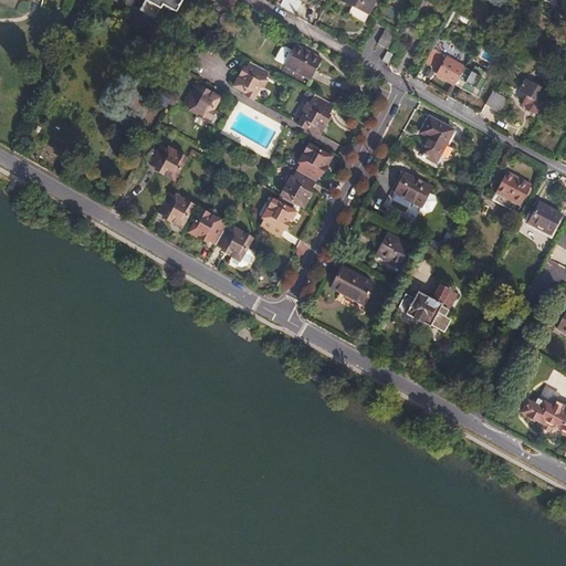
[(144,0),(139,10),(155,20),(157,16),(160,18),(166,7),(176,12),(181,0),(144,0)]
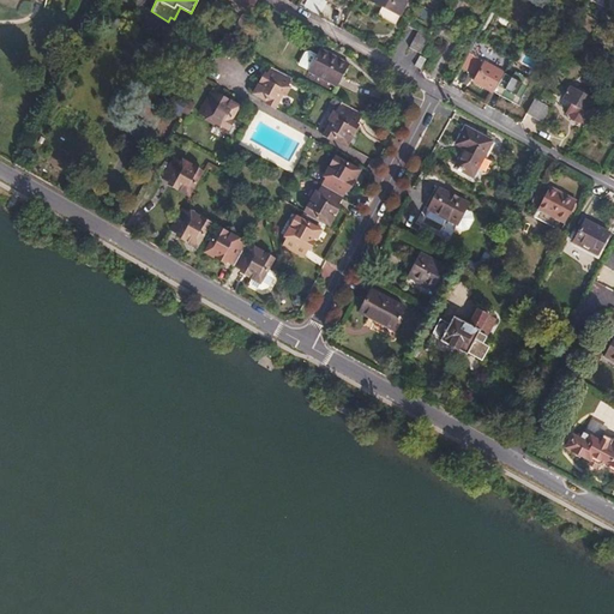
[(257,0),(227,0),(251,12),(257,0)]
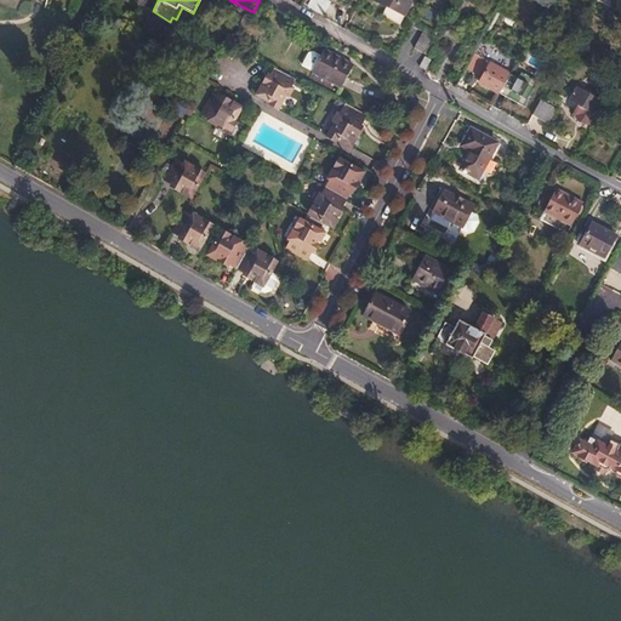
[(377,0),(404,15),(412,3),(409,0),(408,0),(377,0)]
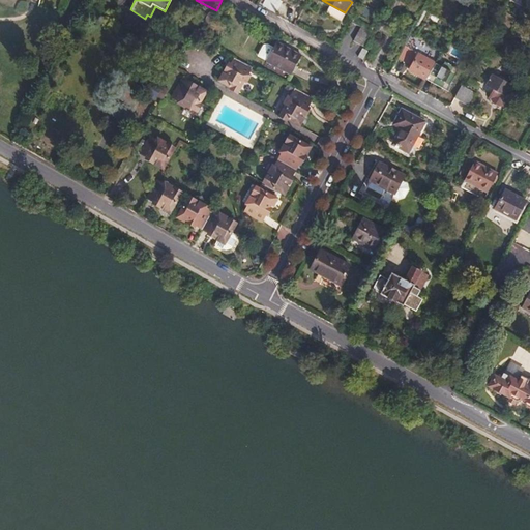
[(360,26),(352,40),(360,45),(369,31),(360,26)]
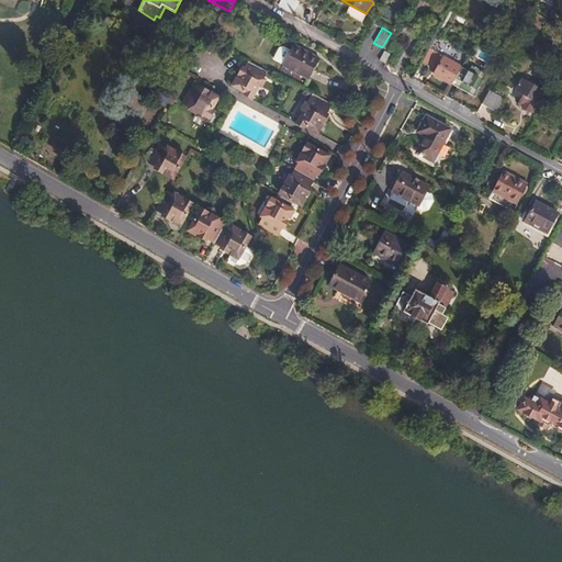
[(205,32),(201,41),(212,46),(216,37),(205,32)]
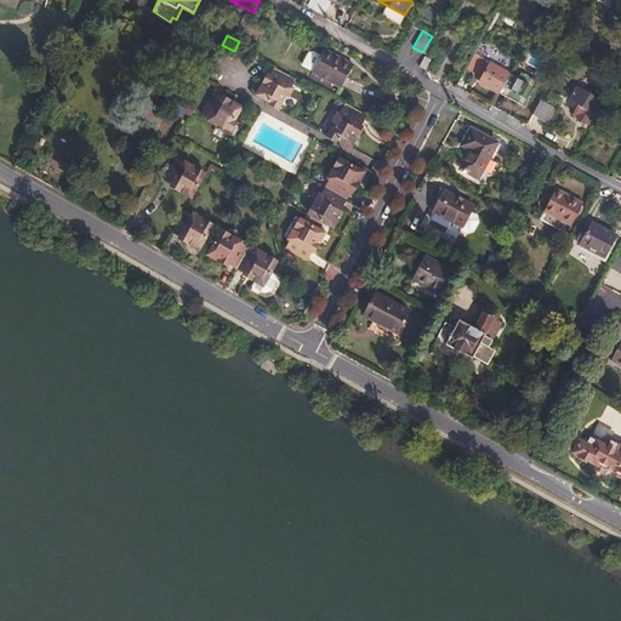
[(351,64),(322,49),(318,55),(309,70),(309,72),(340,86),(351,64)]
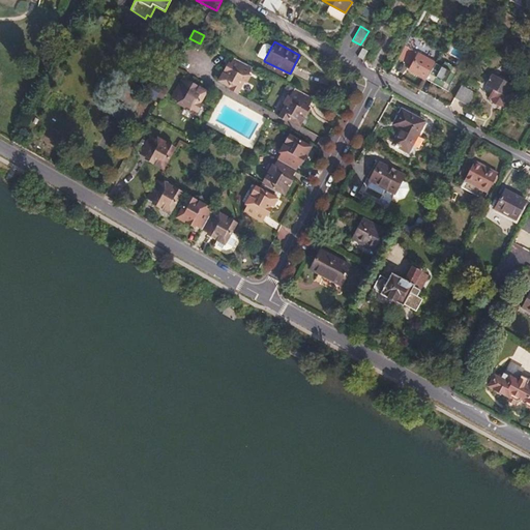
[(264,60),(271,47),(264,42),(261,43),(255,55),(264,60)]
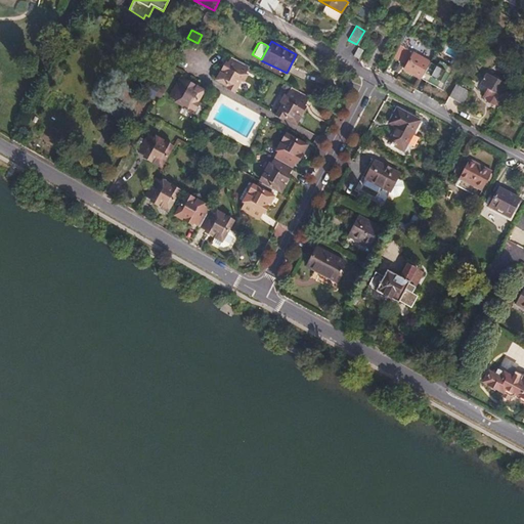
[(409,52),(399,46),(393,57),(403,63),(409,52)]
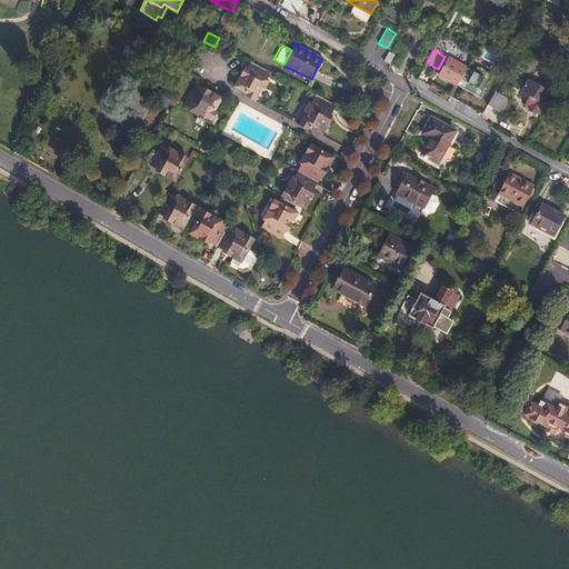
[(456,85),(466,69),(449,59),(439,76),(456,85)]
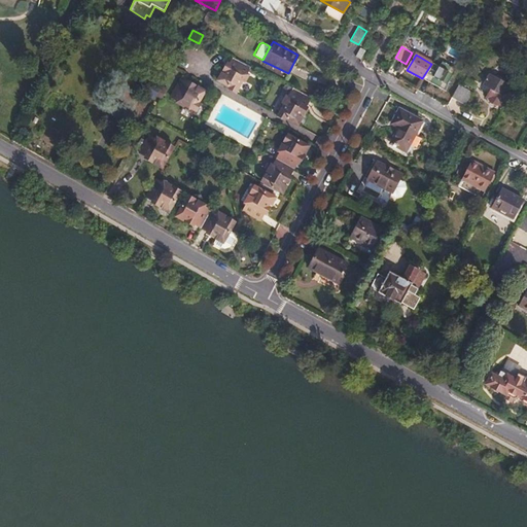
[(232,58),(219,81),(237,92),(251,67),(232,58)]
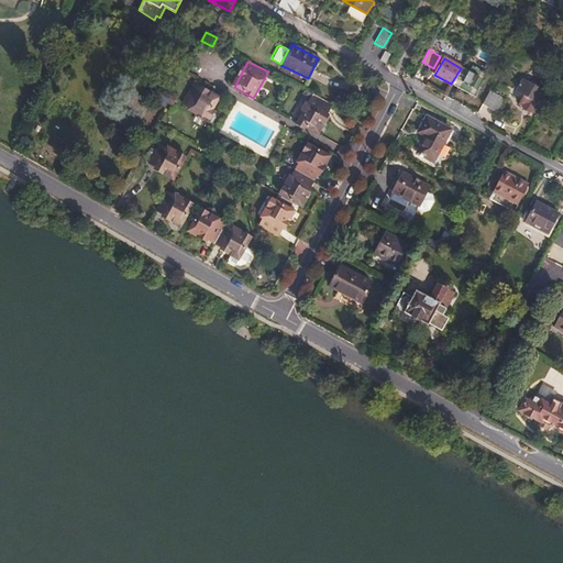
[(471,74),(461,68),(451,84),(462,90),(471,74)]
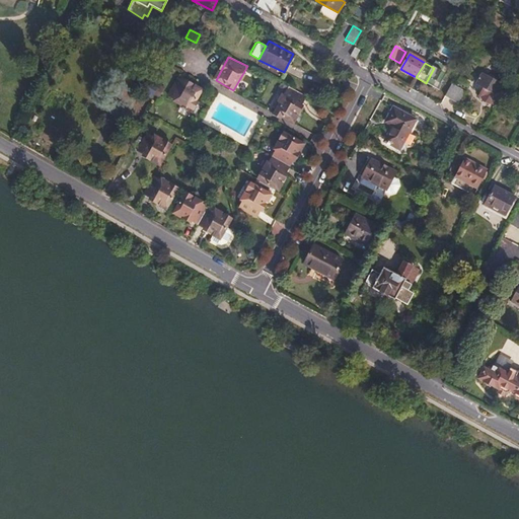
[(501,85),(504,87),(505,85),(502,83),(506,76),(494,69),(490,76),(483,73),(472,90),(492,101),(501,85)]
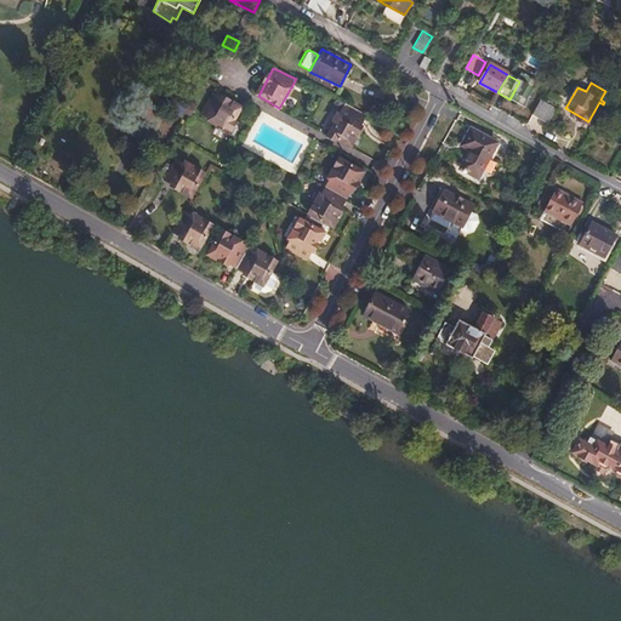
[(559,102),(543,92),(536,106),(552,115),(559,102)]
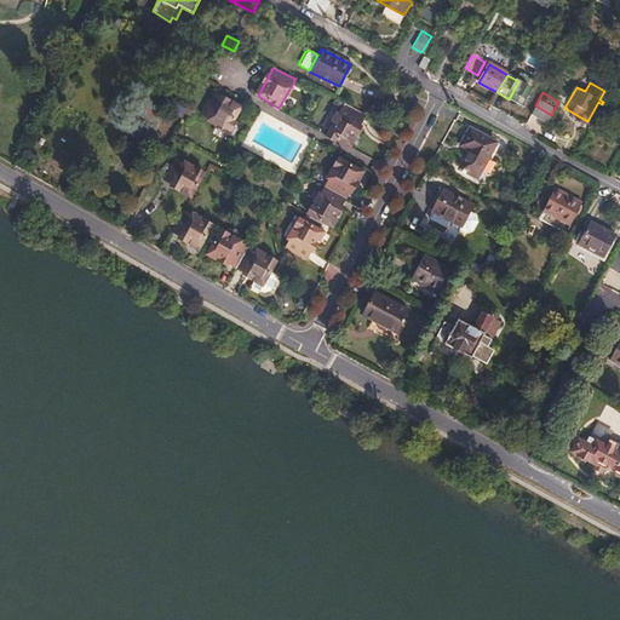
[(240,109),(213,95),(201,116),(228,131),(240,109)]
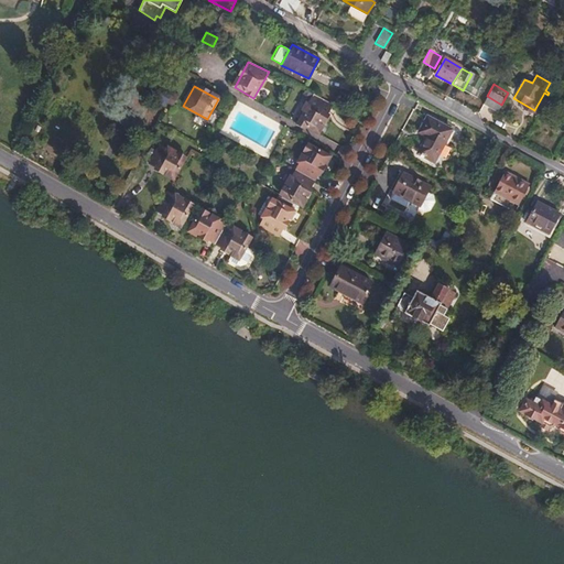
[(316,133),(333,104),(312,94),(297,122),(316,133)]
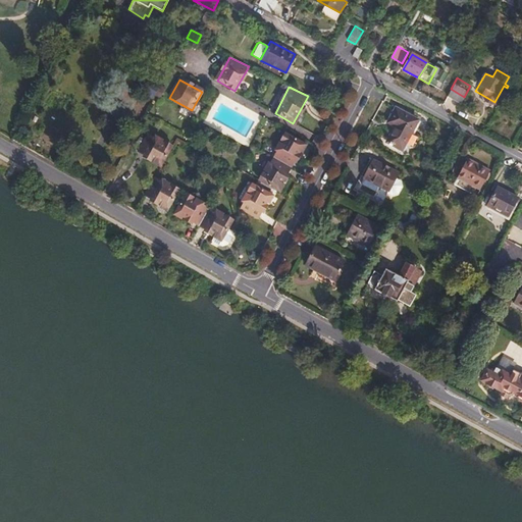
[(418,118),(396,106),(388,119),(395,123),(386,140),(387,141),(387,143),(392,145),(392,143),(402,149),(418,118)]
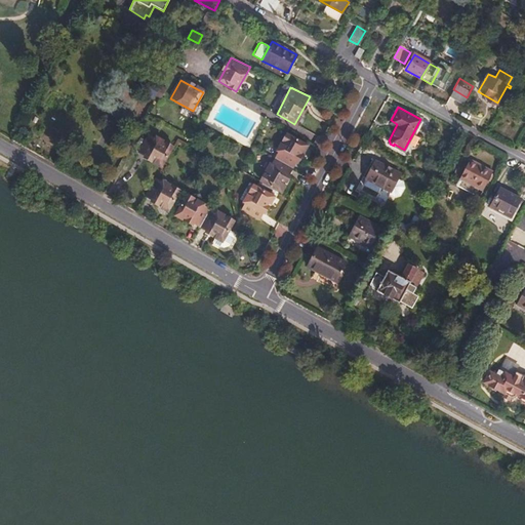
[(162,166),(172,148),(150,135),(138,153),(162,166)]
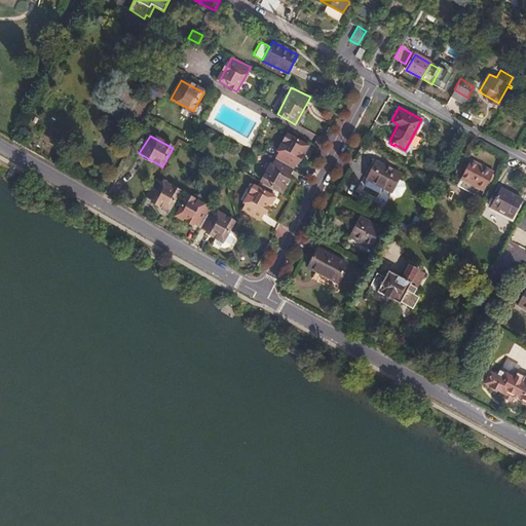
[(276,158),(293,167),(305,145),(289,136),(276,158)]
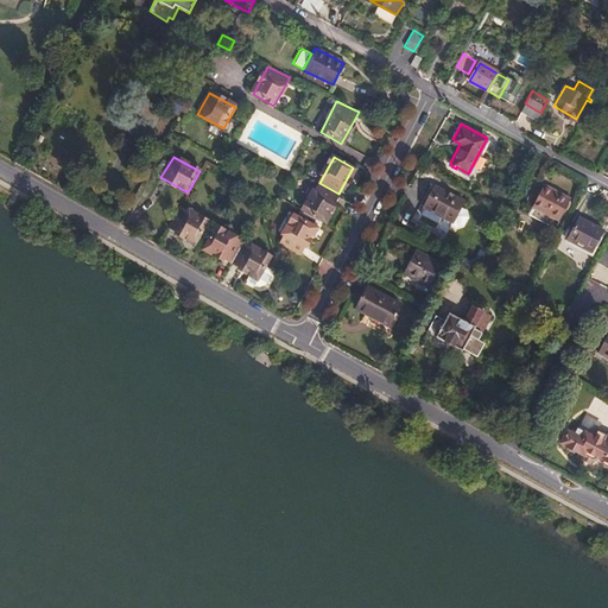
[(531,208),(556,221),(570,196),(544,182),(531,208)]
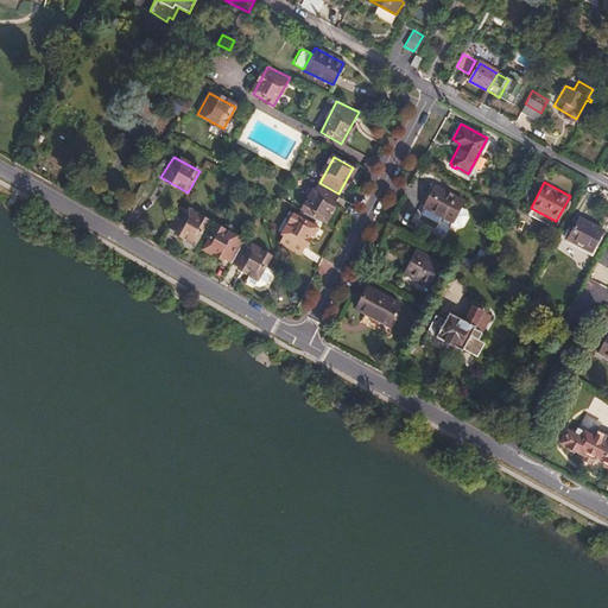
[(303,210),(323,222),(339,194),(320,183),(303,210)]
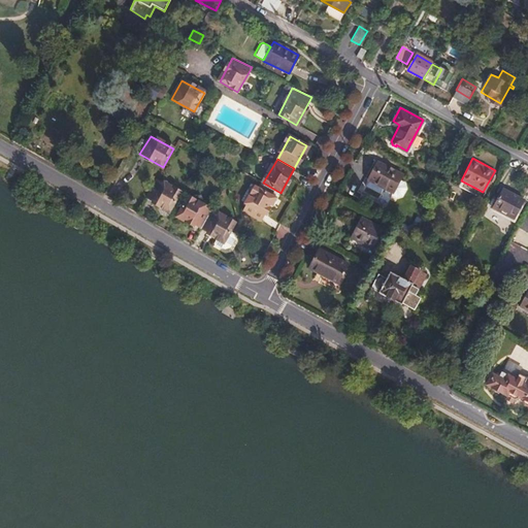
[(401,175),(376,162),(367,179),(384,189),(392,193),(400,178),(401,175)]
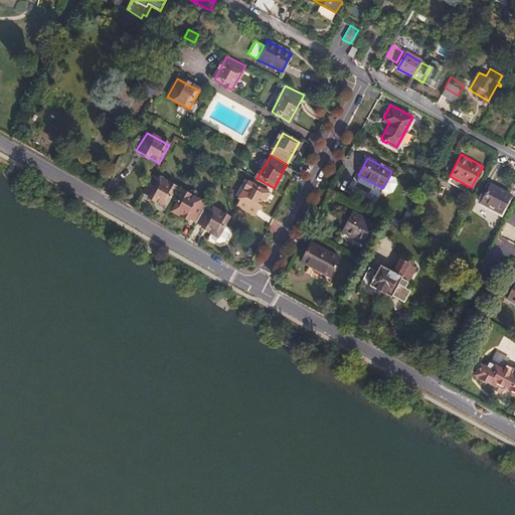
[(152,174),(142,192),(165,205),(174,188),(152,174)]
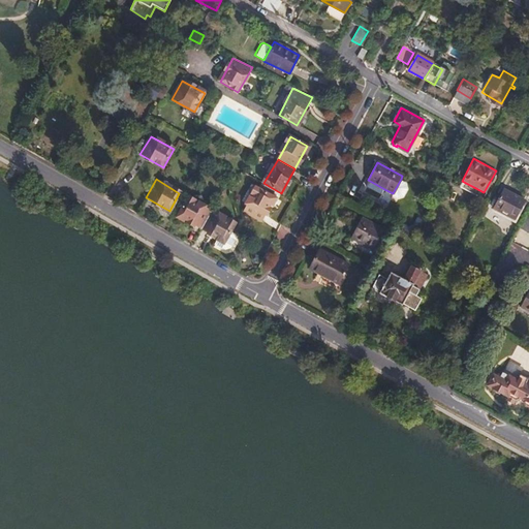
[(405,182),(401,179),(393,193),(391,196),(396,199),(403,197),(407,188),(405,182)]
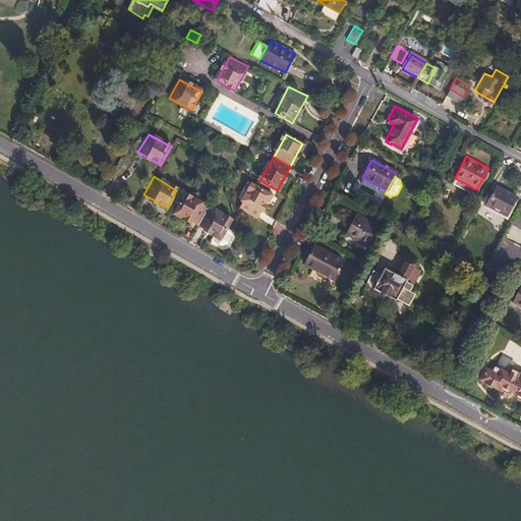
[(379,186),(362,177),(359,183),(375,192),(379,186)]
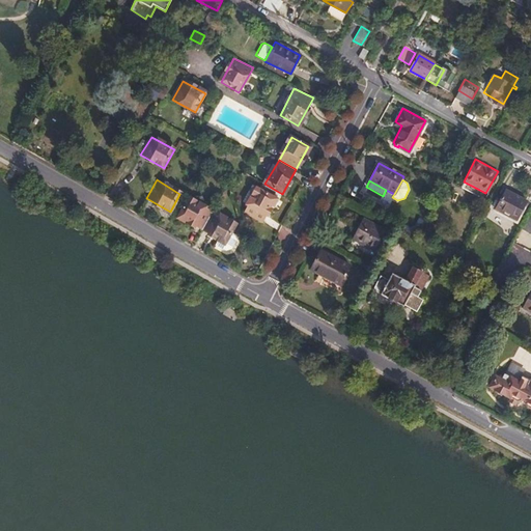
[(275,197),(258,188),(245,212),(261,221),(275,197)]
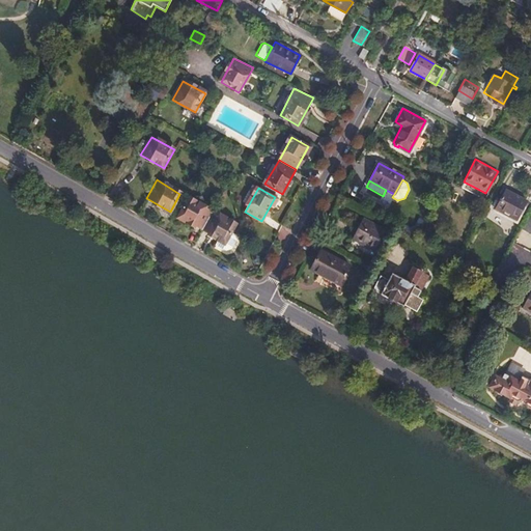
[(526,201),(504,190),(495,208),(515,220),(526,201)]
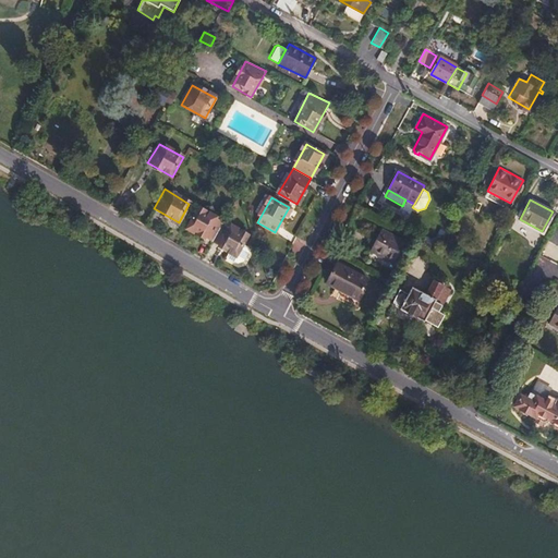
[(189,228),(213,241),(223,222),(199,209),(189,228)]
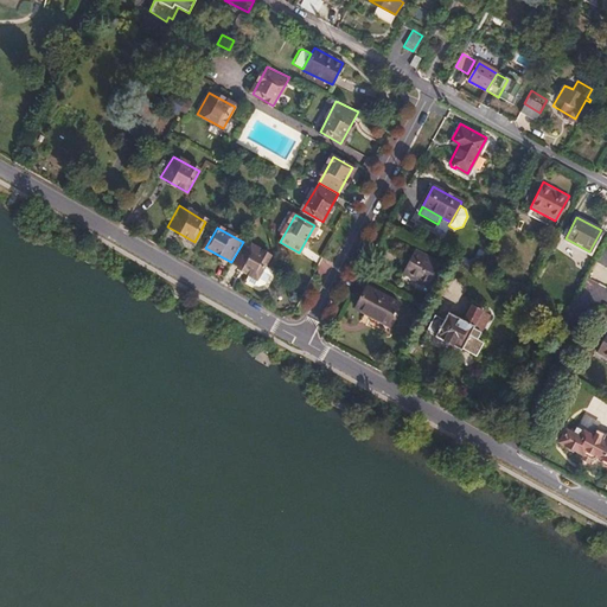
[(243,242),(231,262),(259,278),(269,257),(243,242)]
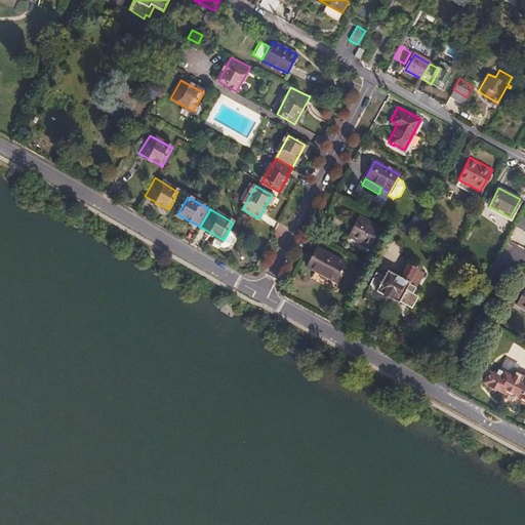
[(524,216),(520,213),(513,228),(524,234),(524,216)]
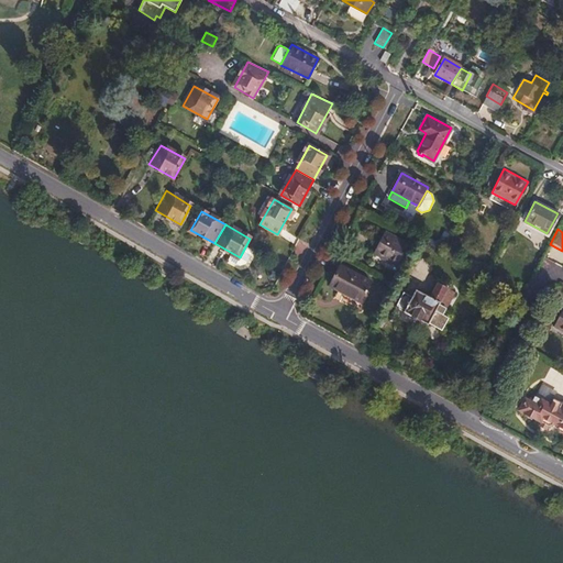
[(410,245),(386,232),(374,253),(399,266),(410,245)]
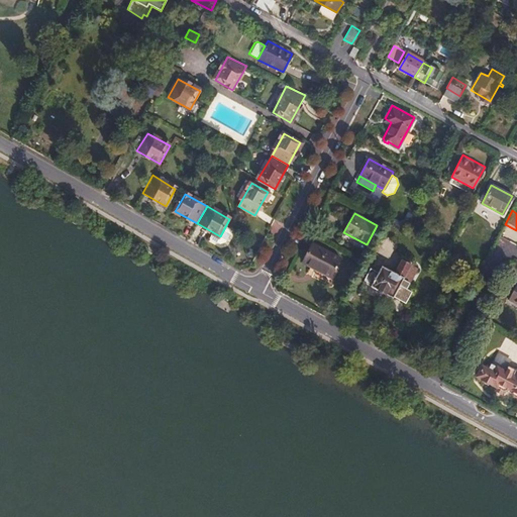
[(429,254),(434,244),(428,241),(423,251),(429,254)]
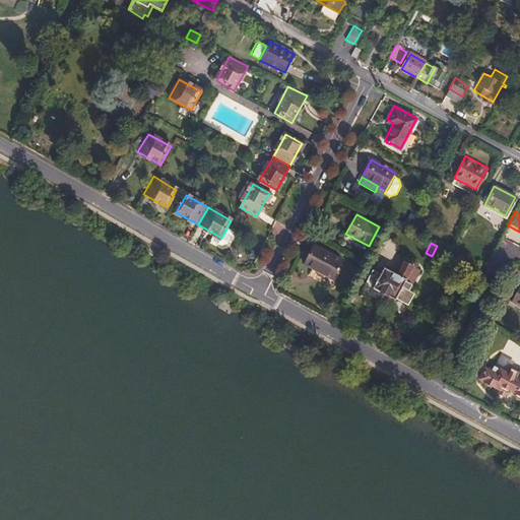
[(310,271),(333,283),(344,262),(314,246),(305,265),(311,268),(310,271)]
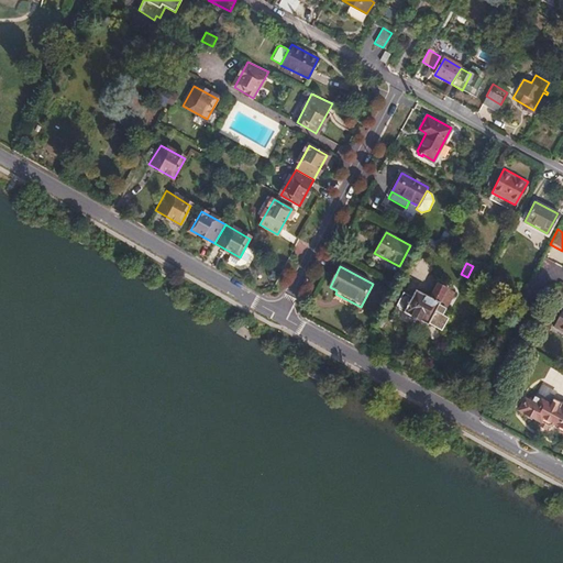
[(415,289),(401,311),(427,323),(428,323),(440,329),(446,317),(441,315),(453,291),(451,290),(435,283),(428,296),(415,289)]
